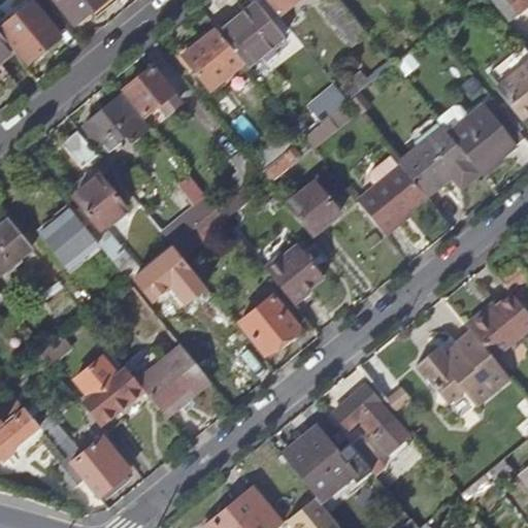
[(101,14),(118,0),(55,0),(75,24),(96,8),(101,14)]
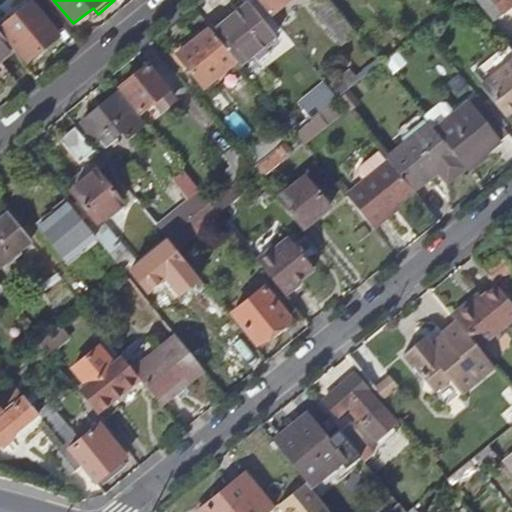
[(259,0),(271,14),(284,2),(281,0),(259,0)]
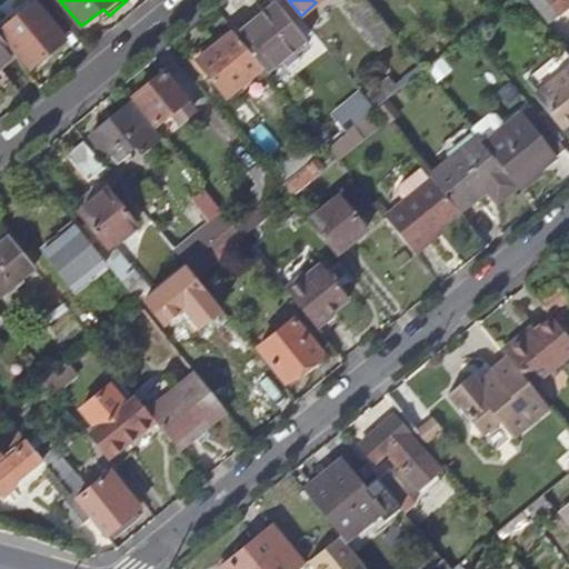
[(369,1),(367,0),(351,0),(347,5),(381,48),(396,36),(369,1)]
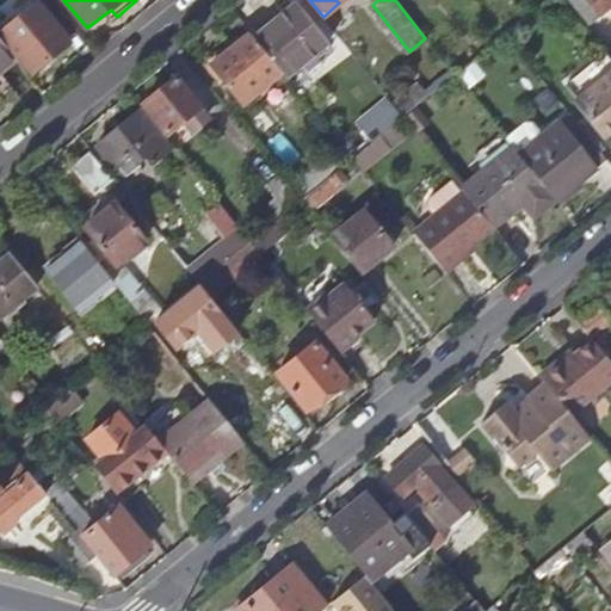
[(610,0),(572,0),(593,24),(610,7),(610,0)]
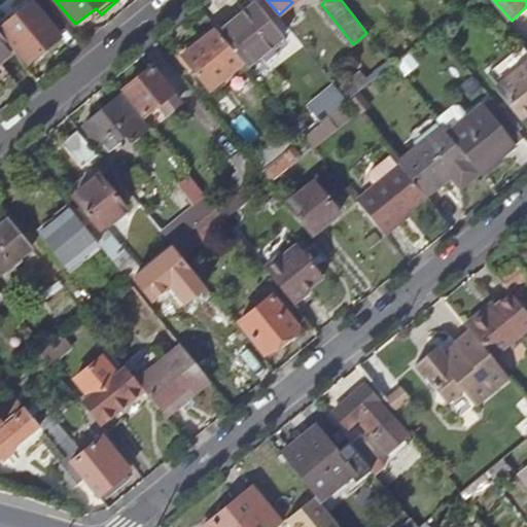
[(29,64),(62,36),(33,2),(0,29),(0,31),(14,49),(16,48),(29,64)]
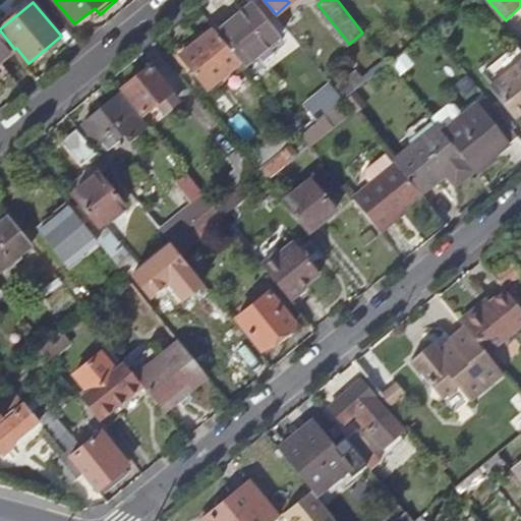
[(218,33),(241,62),(244,65),(256,56),(263,62),(274,52),(272,50),(275,48),(272,44),(279,38),(252,4),(218,33)]
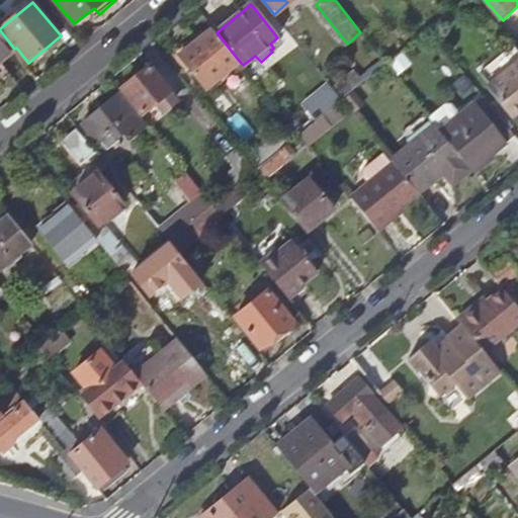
[(217,32),(212,28),(179,56),(206,89),(240,62),(217,32)]
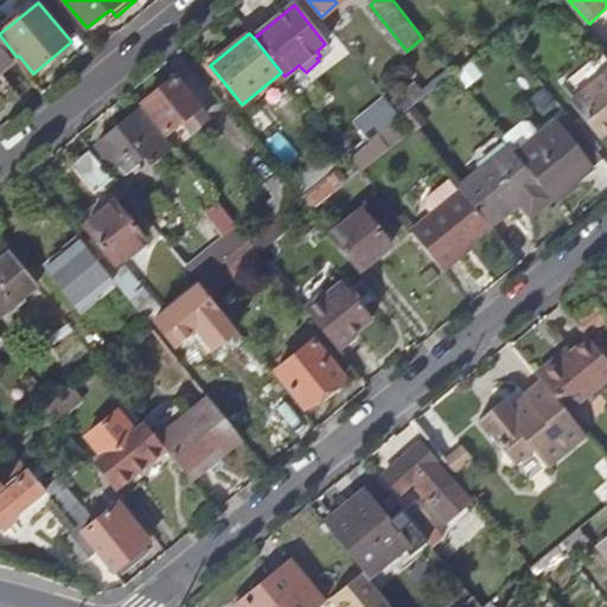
[(0,36),(0,71),(17,57),(0,36)]
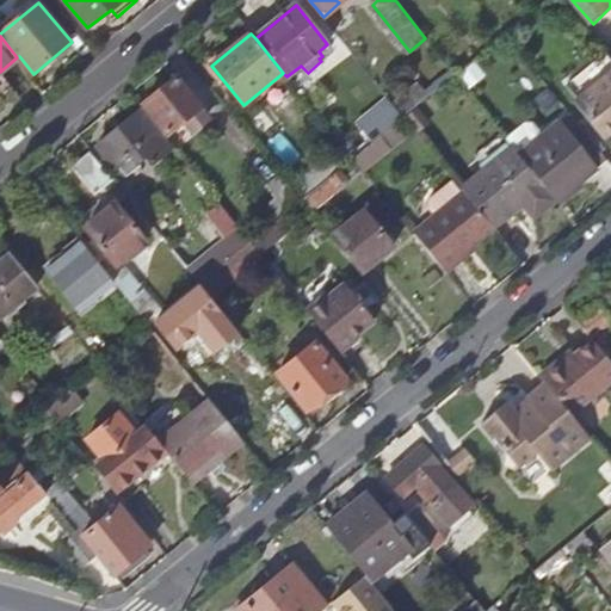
[(610,59),(606,54),(567,85),(578,99),(575,102),(605,139),(610,133),(610,59)]
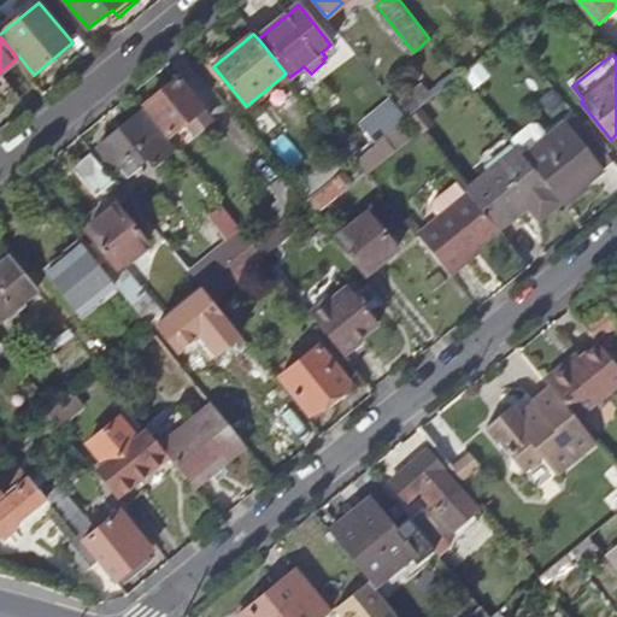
[(194,116),(204,107),(180,78),(146,107),(169,135),(180,128),(186,135),(200,123),(194,116)]
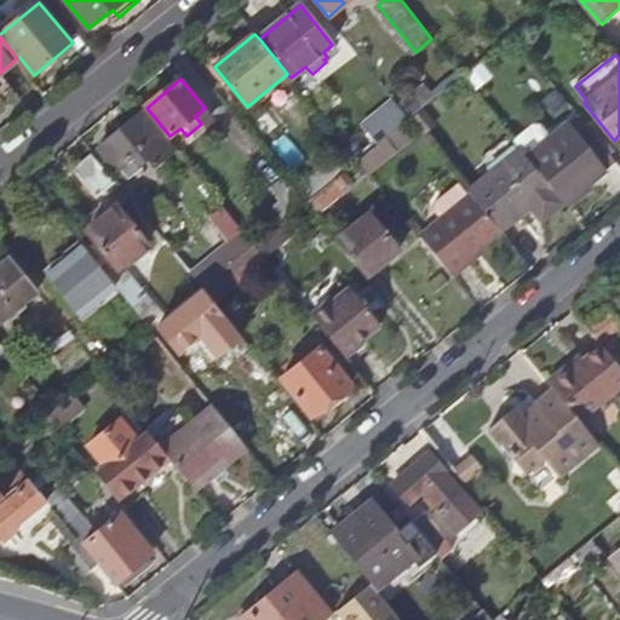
[(371,168),(415,137),(390,101),(363,120),(380,144),(362,158),(371,168)]
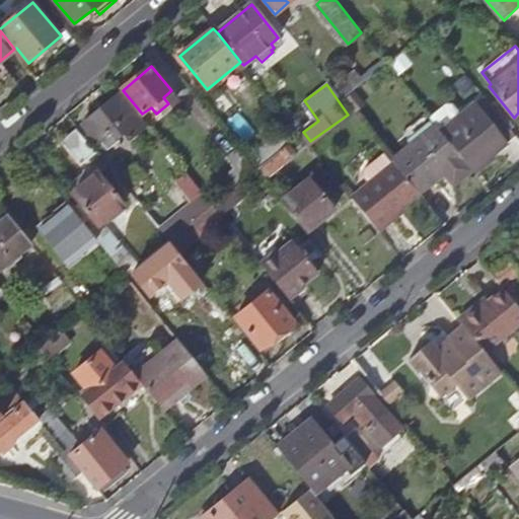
[(130,139),(145,127),(119,95),(84,124),(97,141),(100,140),(103,144),(116,135),(113,130),(118,125),(130,139)]
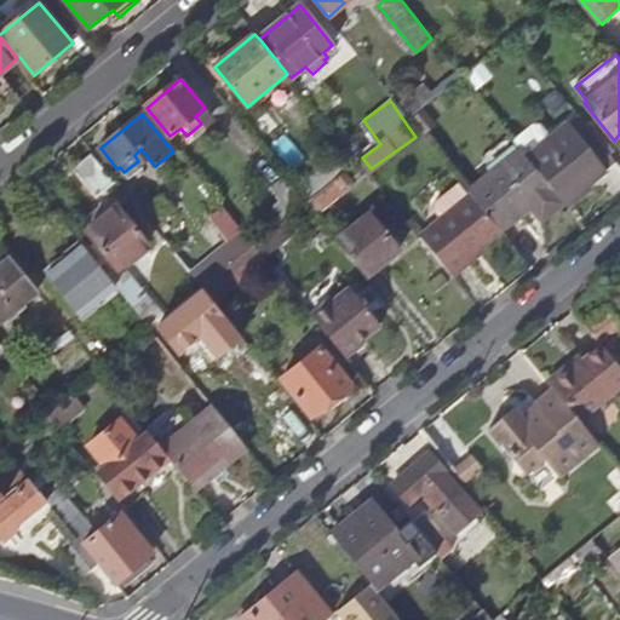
[(616,162),(579,116),(568,125),(604,172),(616,162)]
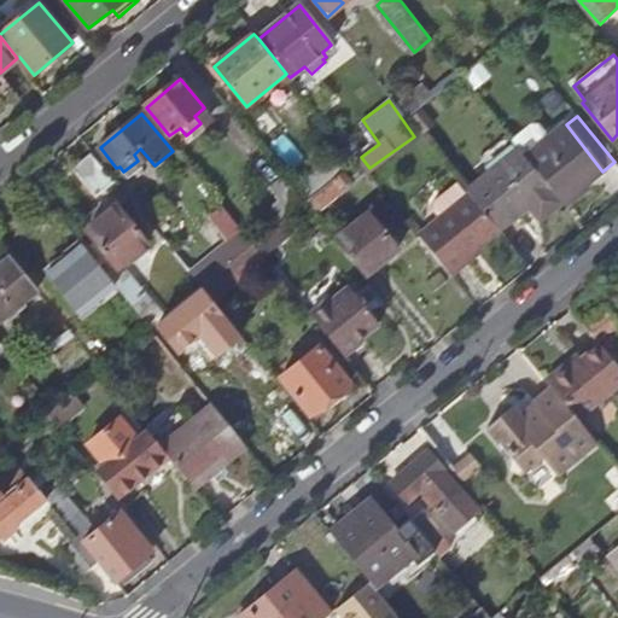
[(513,140),(519,149),(526,157),(549,139),(538,126),(532,124),(513,140)]
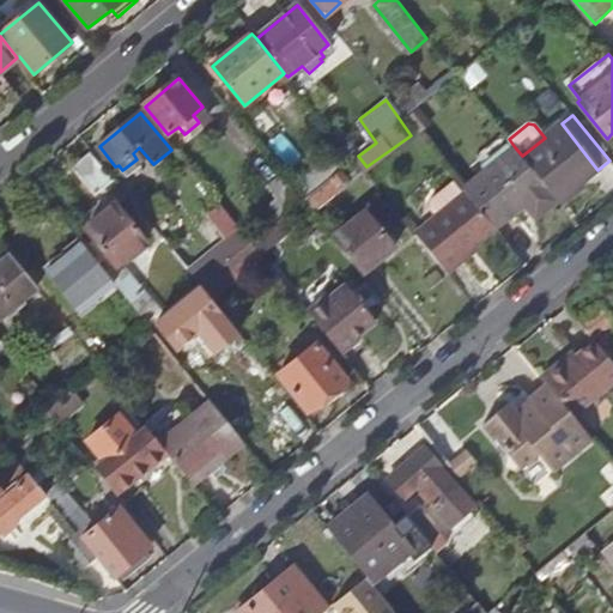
[(522,156),(559,201),(598,170),(562,123),(545,138),(522,156)]
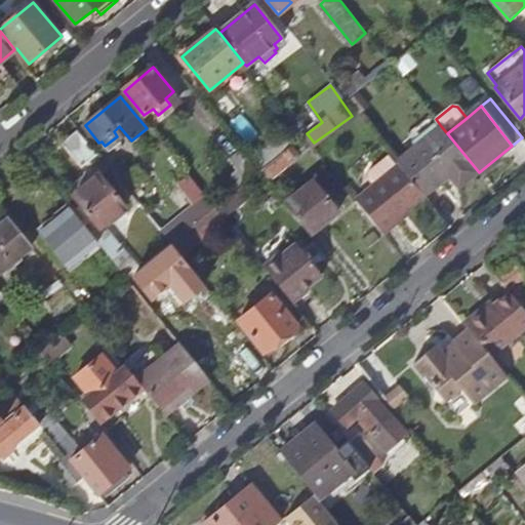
[(250,161),(259,171),(291,146),(304,135),(294,125),(250,161)]
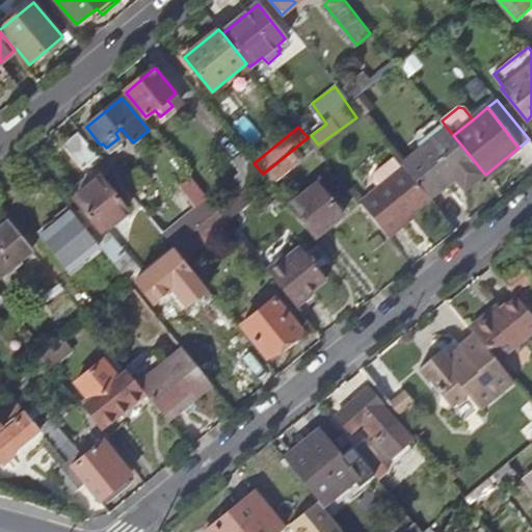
[(403,164),(405,167),(431,198),(455,177),(467,190),(485,175),(453,135),(447,128),(403,164)]
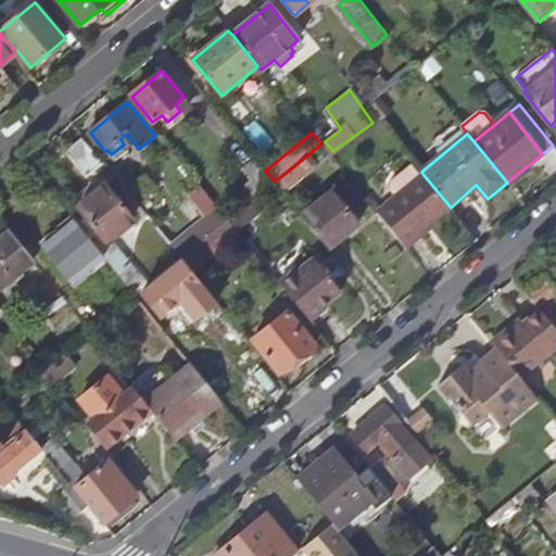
[(88,177),(103,164),(84,138),(66,152),(88,177)]
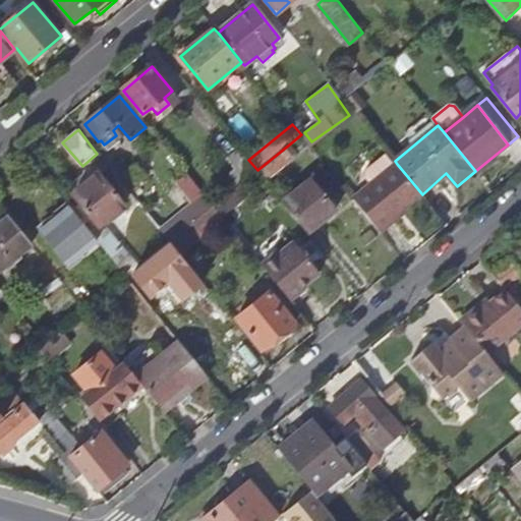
[(257,170),(264,177),(268,174),(271,177),(290,161),(288,159),(295,153),(289,145),(257,170)]
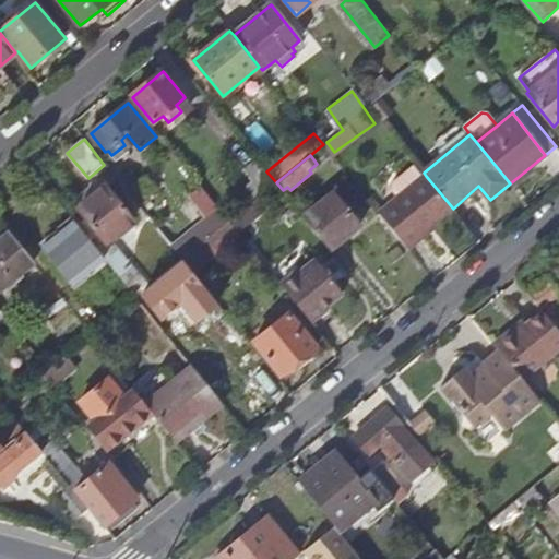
[(393,188),(401,197),(426,176),(424,173),(415,163),(394,180),(393,188)]
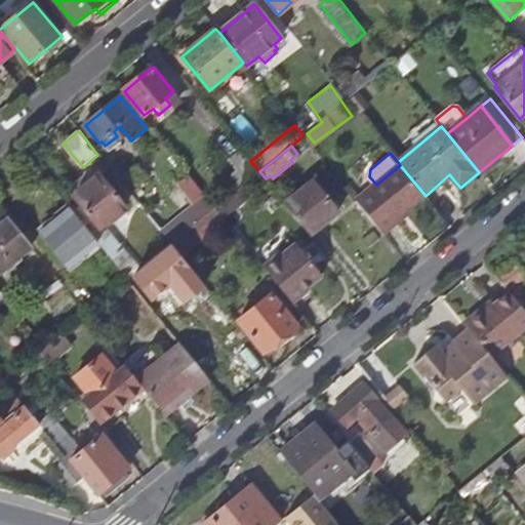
[(426,196),(400,165),(376,185),(356,201),(385,235),(403,219),(401,216),(426,196)]
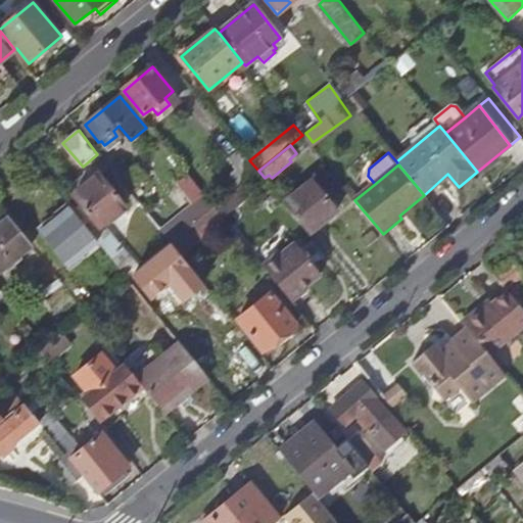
[(258,171),(248,179),(255,189),(268,182),(265,178),(258,171)]
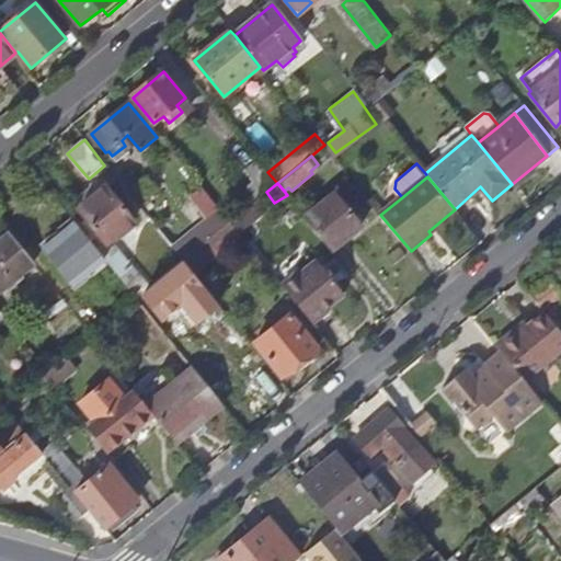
[(107,244),(135,221),(104,184),(92,193),(95,197),(80,210),(107,244)]
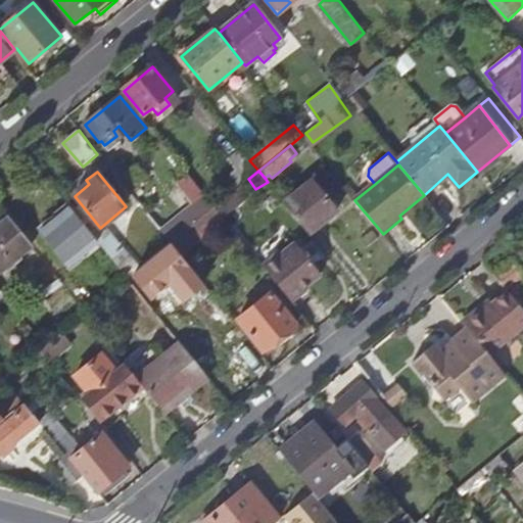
[(205,195),(189,175),(180,183),(196,202),(205,195)]
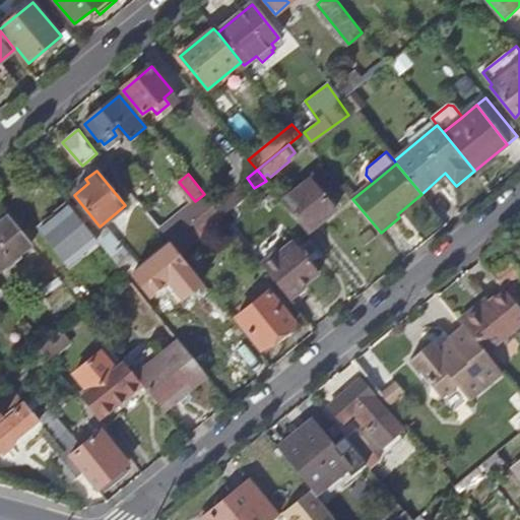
[(282,201),(308,233),(335,210),(311,180),(282,201)]
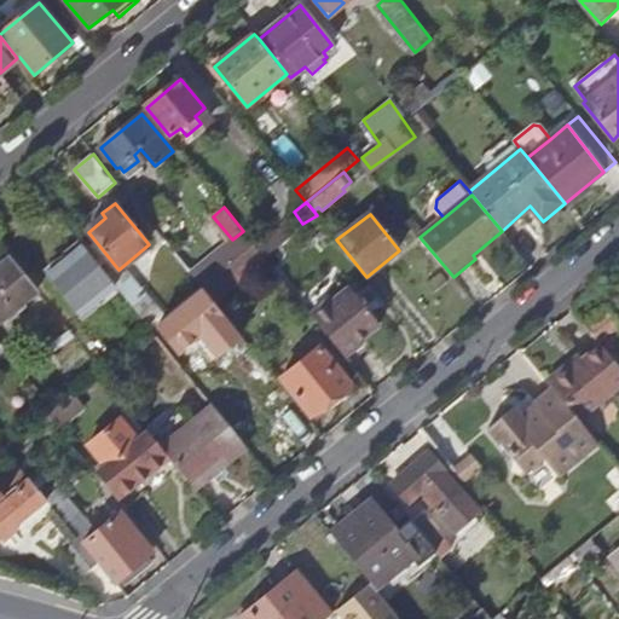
[(254,244),(243,231),(232,239),(243,253),(254,244)]
